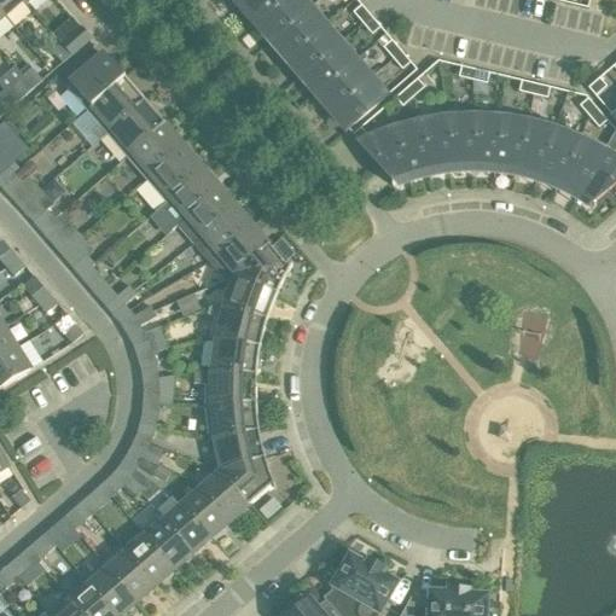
[(0,10),(4,15),(21,0),(0,0),(0,10)]
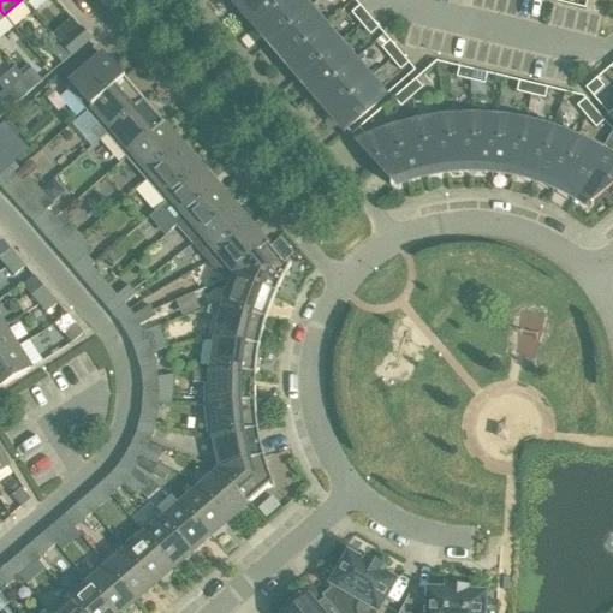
[(243,0),(239,4),(254,22),(279,0),(243,0)]
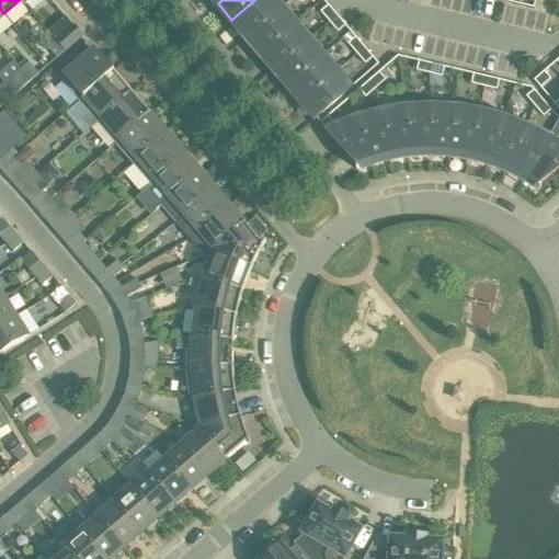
[(254,0),(231,20),(246,35),(278,8),(272,0),(254,0)]
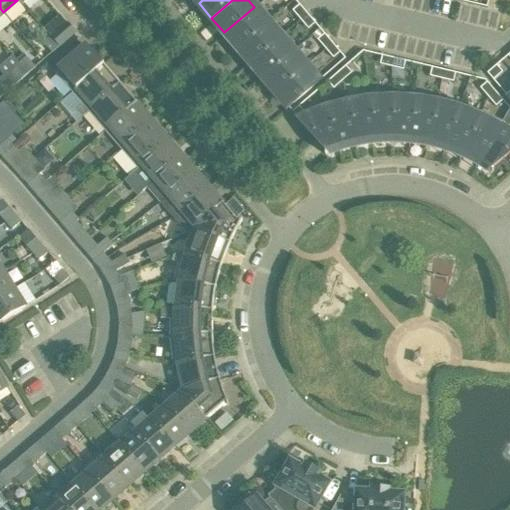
[(291,9),(299,18),(306,12),(298,3),(291,9)]
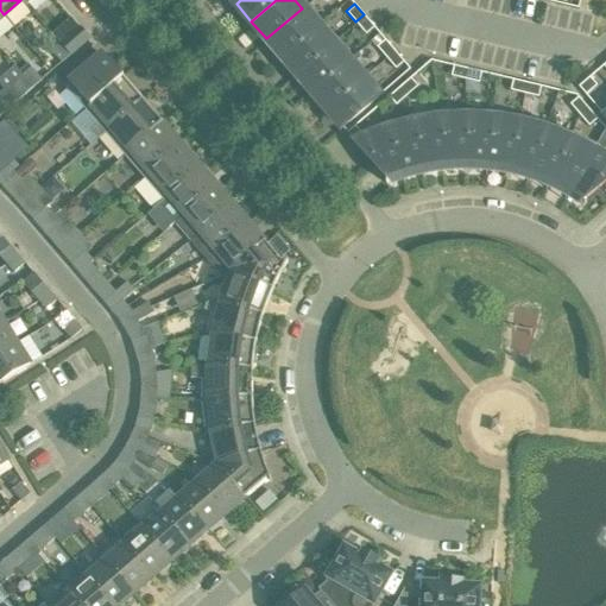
[(266,38),(281,56),(316,25),(302,8),(266,38)]
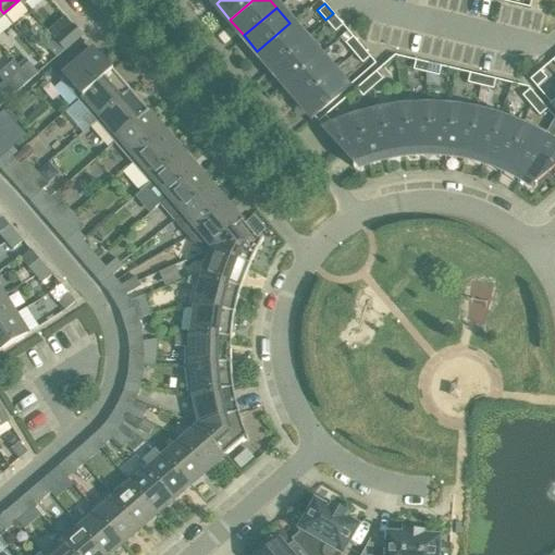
[(342,24),(333,13),(325,20),(334,29),(342,24)]
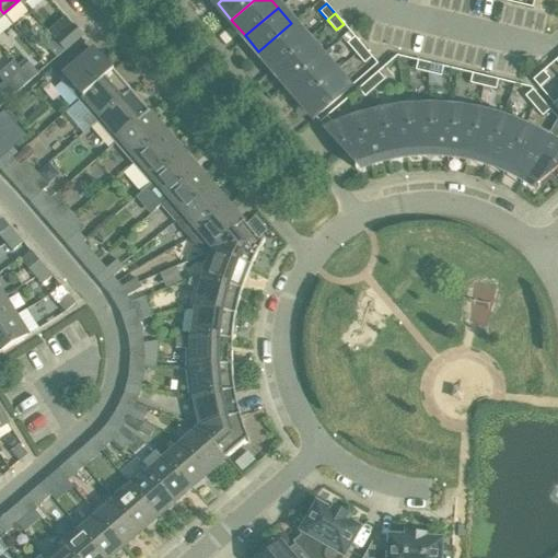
[(73,23),(55,38),(64,49),(72,42),(81,34),(73,23)]
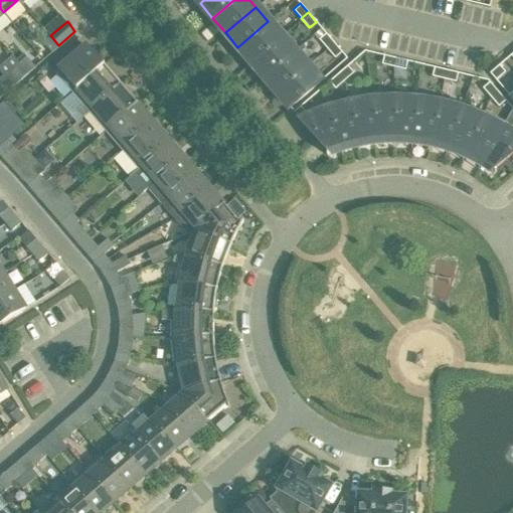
[(237,47),(250,61),(281,36),(268,21),(237,47)]
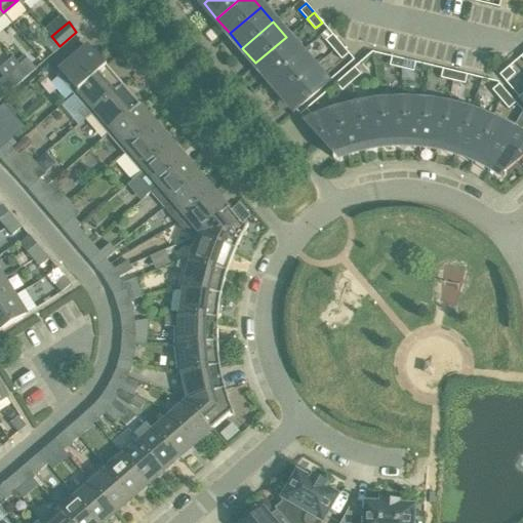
[(324,39),(332,49),(339,42),(331,33),(324,39)]
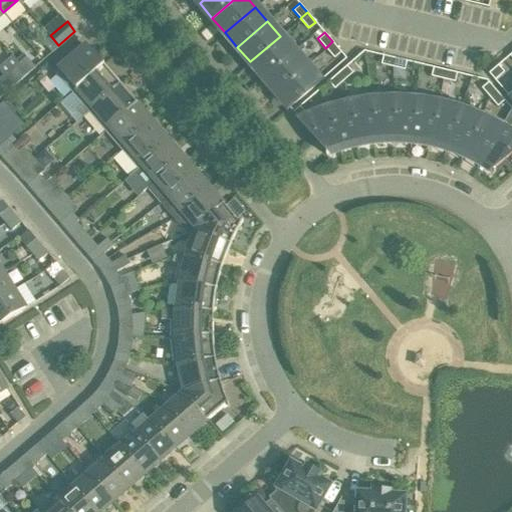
[(42,40),(51,51),(58,45),(49,34),(42,40)]
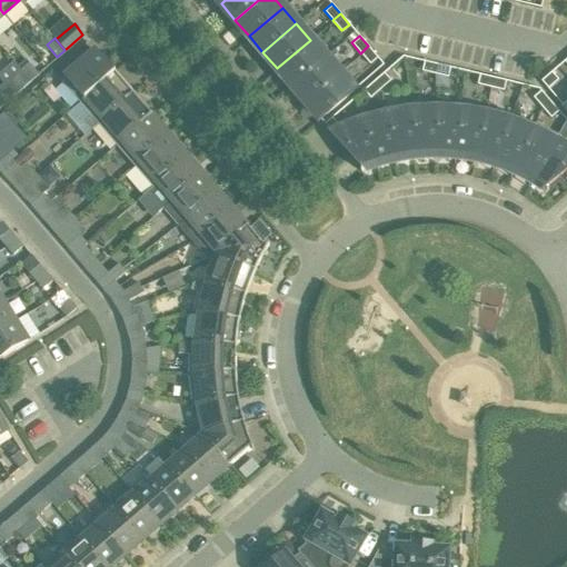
[(277,68),(291,85),(324,56),(310,40),(277,68)]
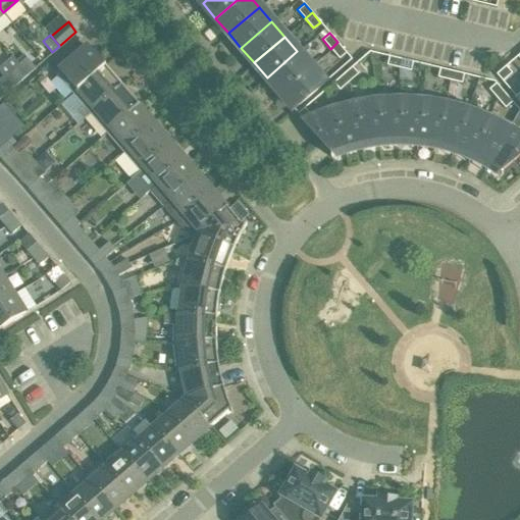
[(330,49),(339,58),(346,52),(338,42),(330,49)]
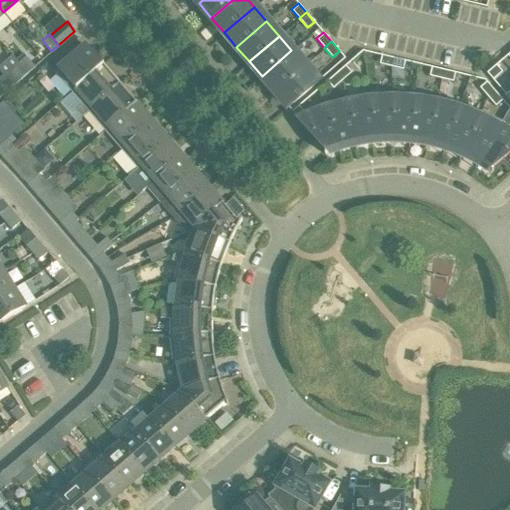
[(60,51),(49,60),(56,69),(54,71),(71,90),(103,63),(102,62),(100,64),(94,58),(96,56),(86,43),(77,51),(67,60),(60,51)]
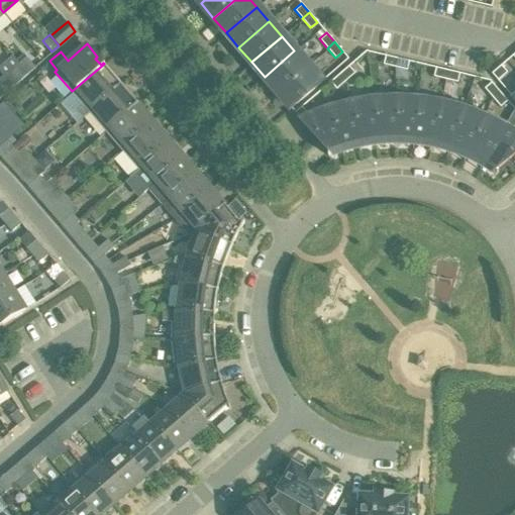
[(265,77),(277,92),(307,66),(294,50),(265,77)]
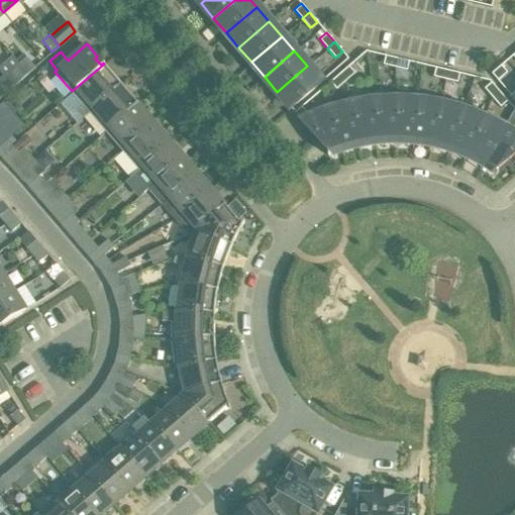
[(382,64),(394,66),(396,58),(385,55),(382,64)]
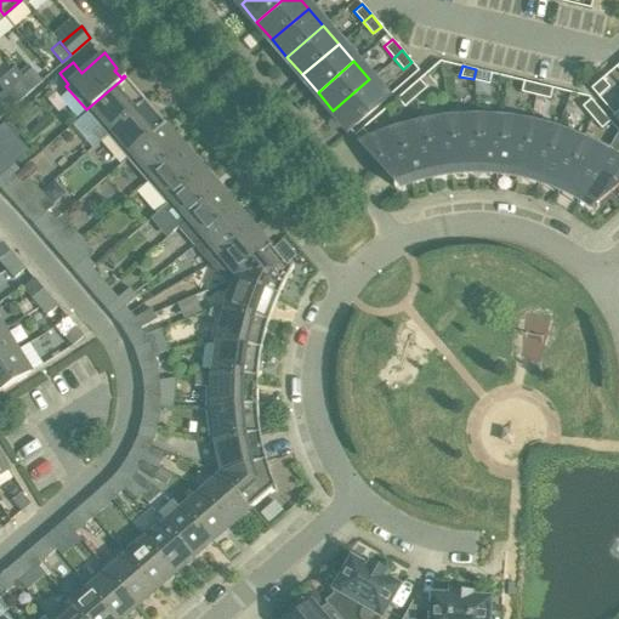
[(30,68),(23,74),(33,86),(41,80),(30,68)]
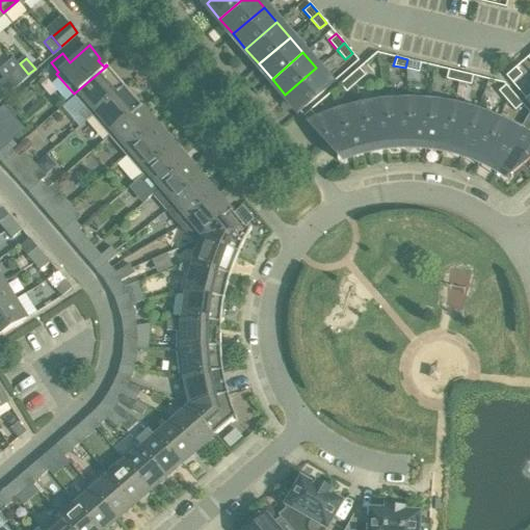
[(420,62),(407,59),(405,68),(418,71),(420,62)]
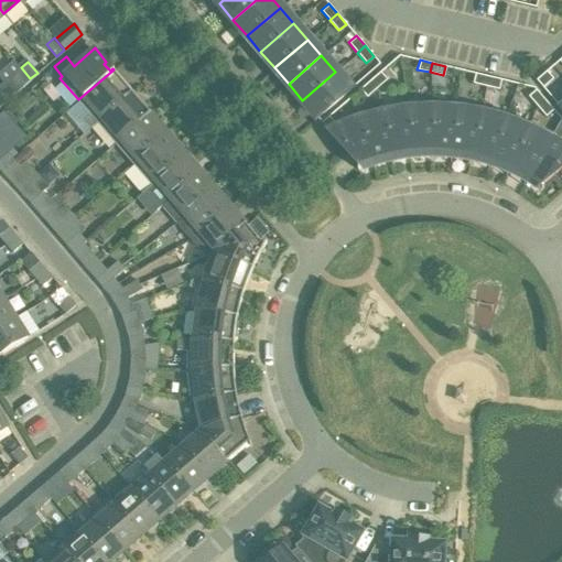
[(22,86),(30,78),(20,67),(19,68),(12,74),(22,86)]
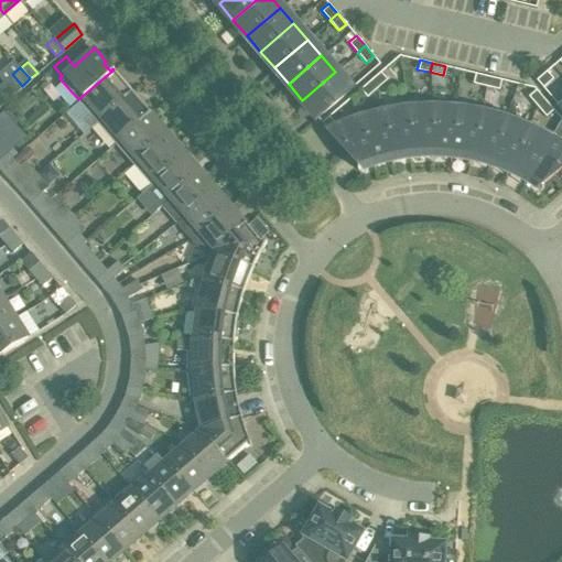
[(125,83),(114,69),(78,99),(90,114),(83,119),(89,127),(97,120),(131,90),(130,89),(128,92),(122,85),(125,83)]
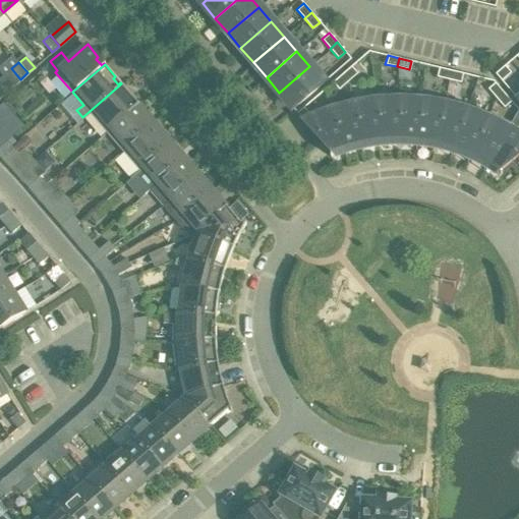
[(350,65),(341,73),(347,80),(356,72),(350,65)]
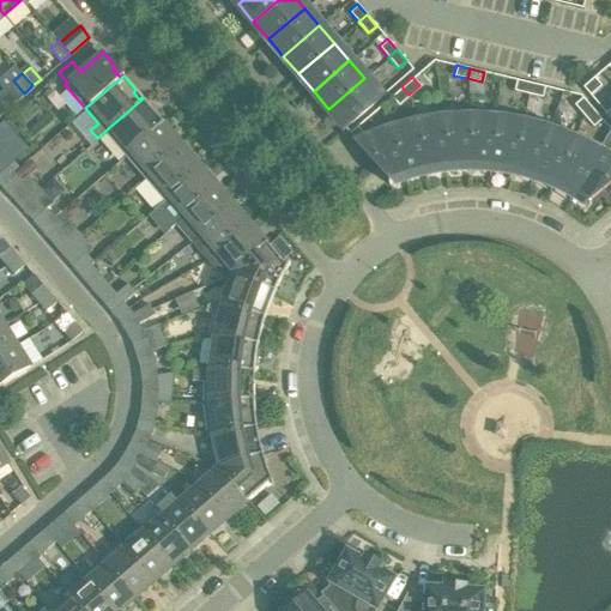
[(582,86),(590,95),(600,85),(593,77),(582,86)]
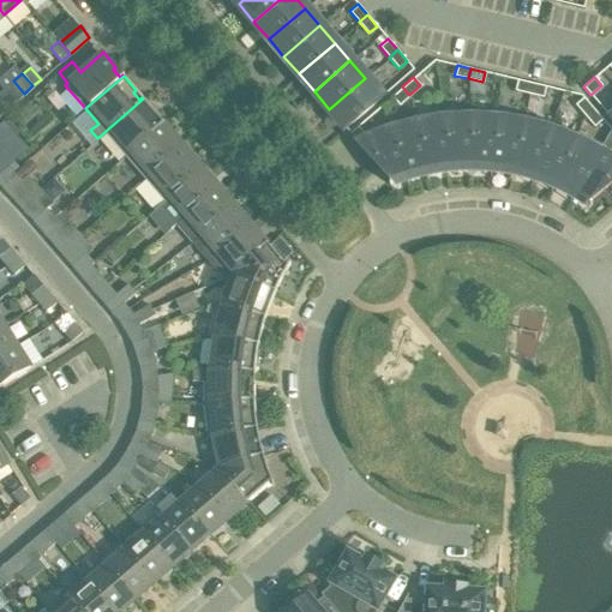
[(381,96),(365,78),(329,109),(345,127),(381,96)]
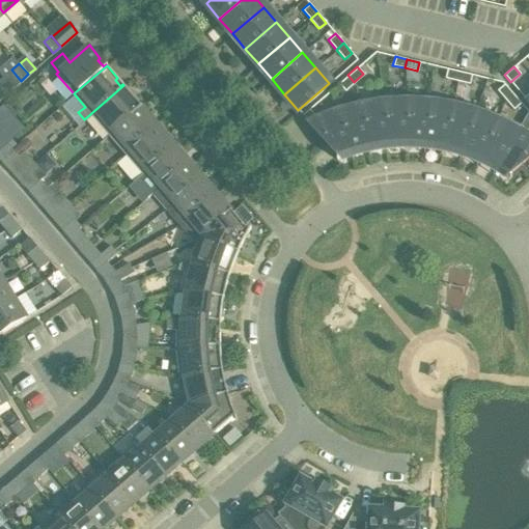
[(444,78),(456,80),(458,72),(446,68),(444,78)]
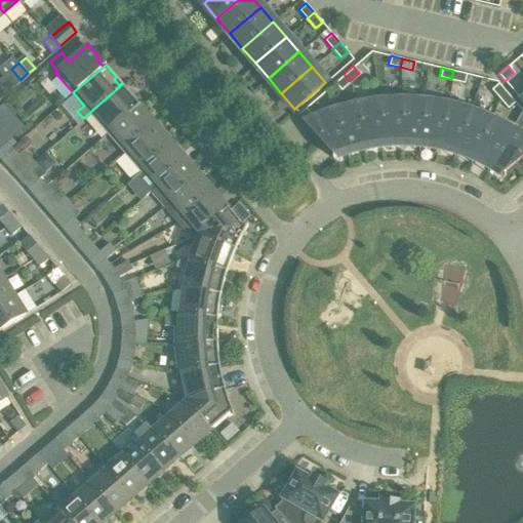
[(451,79),(464,82),(466,73),(453,71),(451,79)]
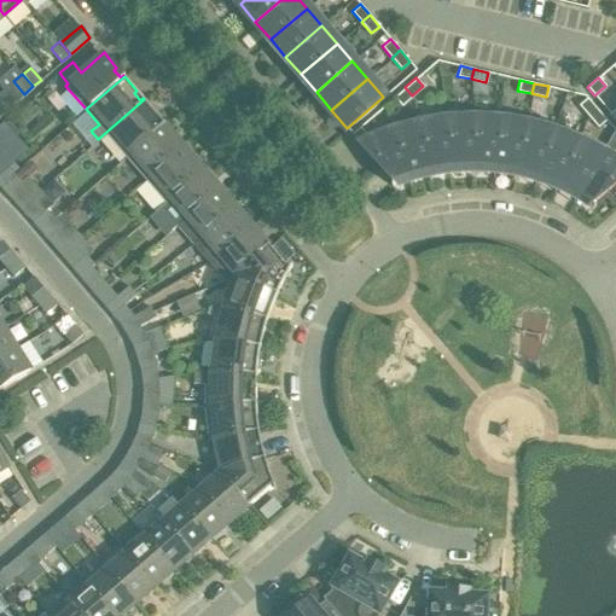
[(405,87),(394,97),(401,105),(412,96),(405,87)]
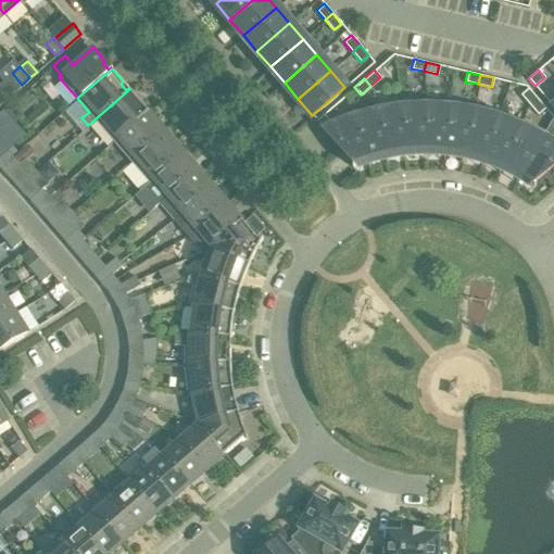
[(528,104),(536,98),(527,88),(520,93),(528,104)]
